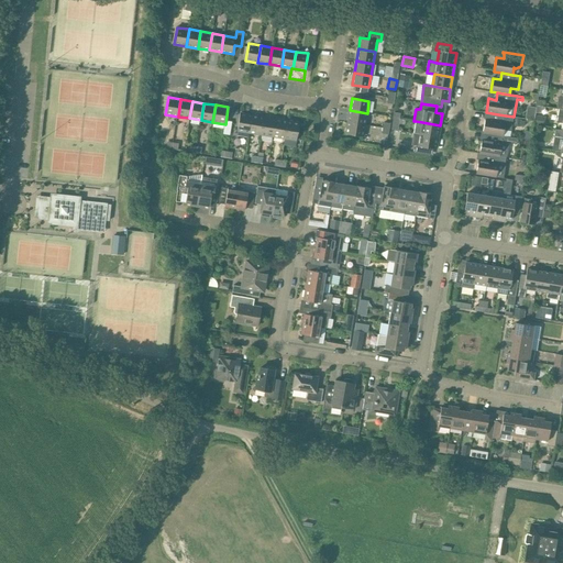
[(350,110),(348,122),(365,125),(367,113),(350,110)]
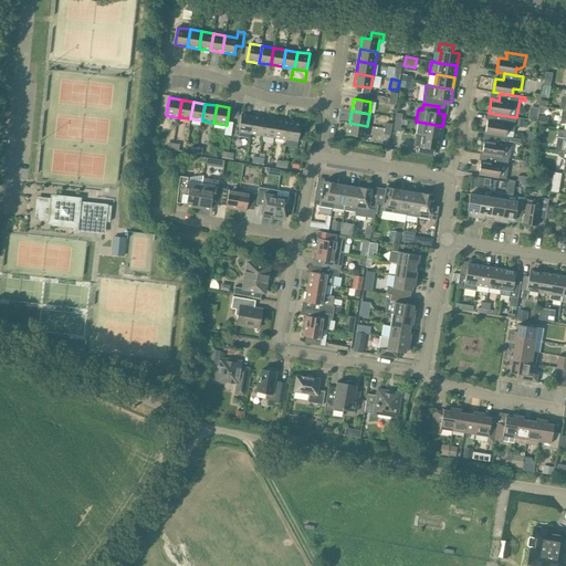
[(239,132),(251,133),(253,116),(241,114),(239,132)]
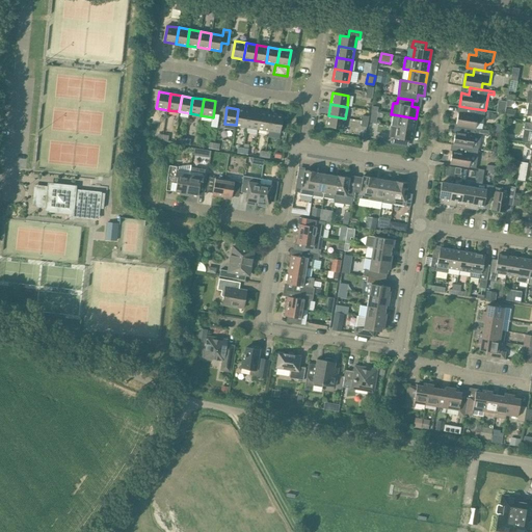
[(458,112),(456,126),(468,127),(475,129),(476,123),(482,124),(483,124),(485,110),(478,109),(471,108),(470,114),(458,112)]
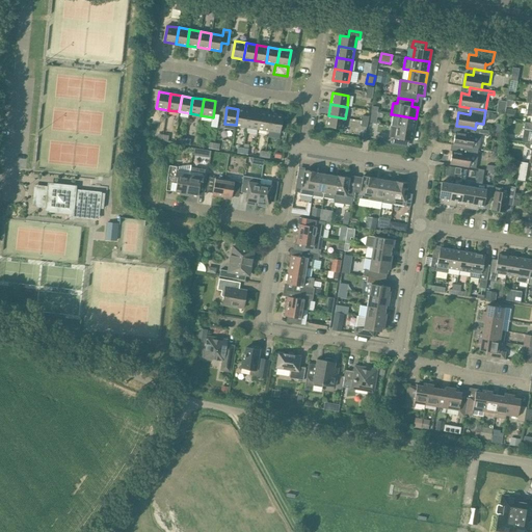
[(236,125),(246,127),(249,111),(238,109),(236,125)]
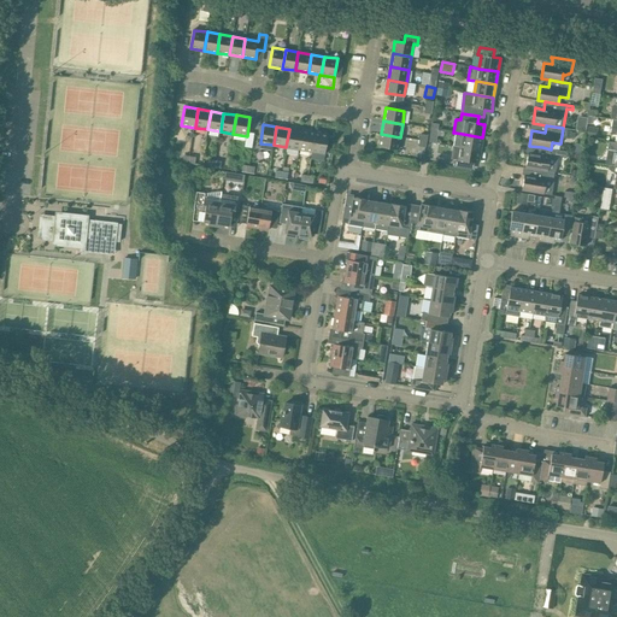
[(303,130),(289,129),(286,147),(299,150),(303,130)]
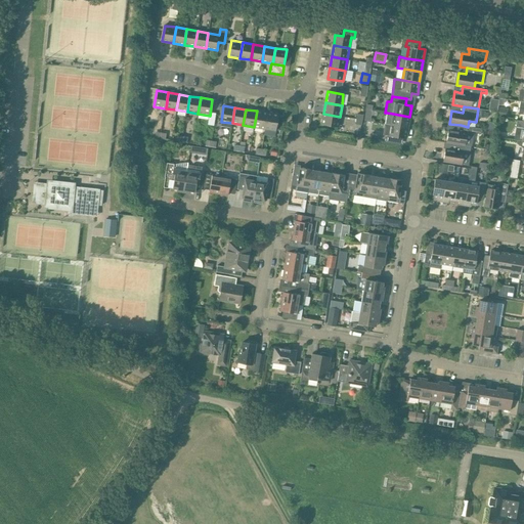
[(485,111),(478,110),(477,117),(484,118),(485,111)]
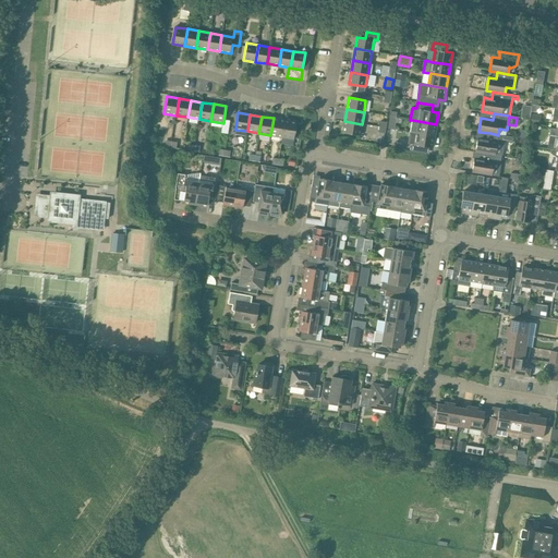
[(270,135),(282,137),(284,120),(274,118),(270,135)]
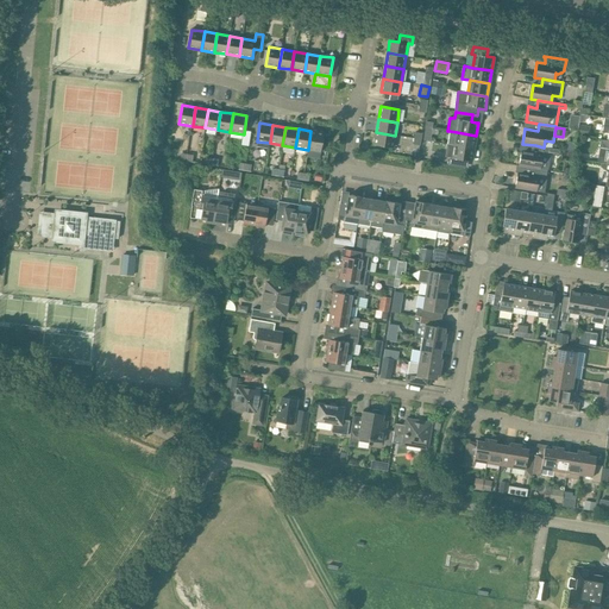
[(311,131),(308,150),(321,151),(324,133),(311,131)]
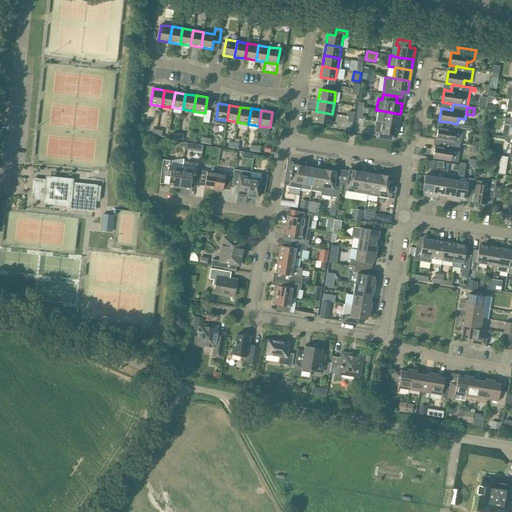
[(377,116),(376,121),(382,122),(398,125),(400,114),(384,111),(378,110),(377,116)]
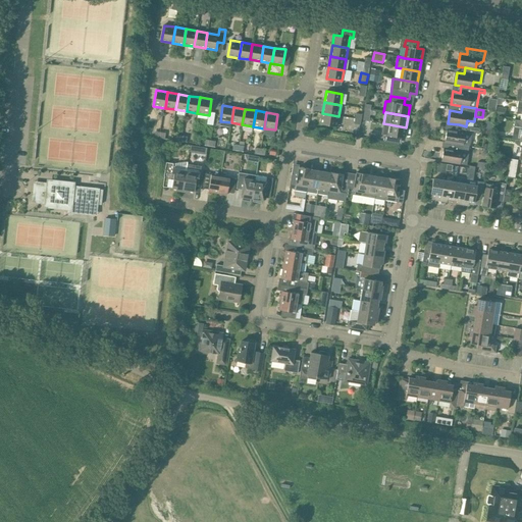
[(336,126),(338,116),(322,113),(321,124),(336,126)]
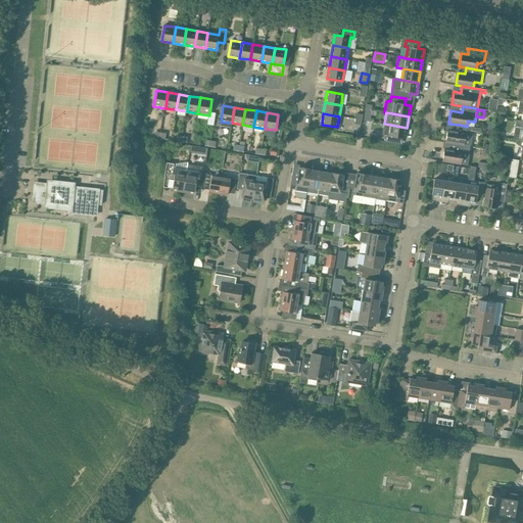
[(522,121),(522,122),(516,121),(513,139),(522,140),(522,121)]
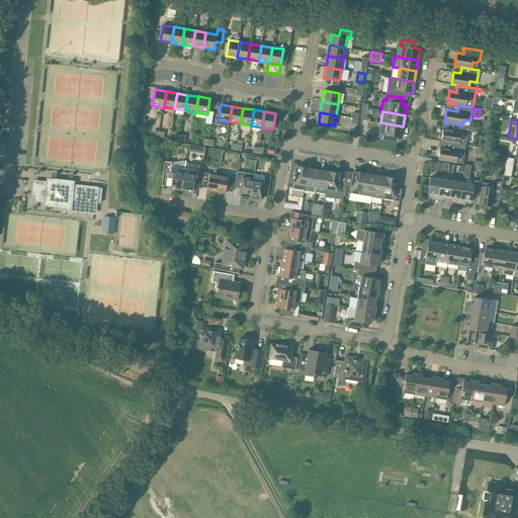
[(380,122),(379,134),(382,135),(381,141),(395,143),(396,137),(401,138),(403,126),(386,123),(380,122)]
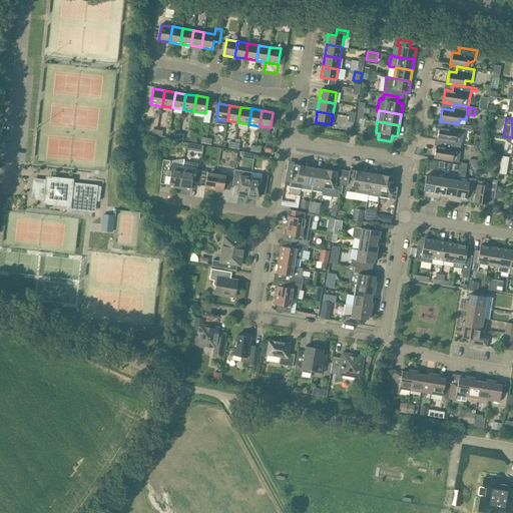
[(439,127),(437,139),(444,141),(449,141),(455,142),(461,143),(463,130),(464,125),(458,124),(451,122),(451,128),(439,127)]
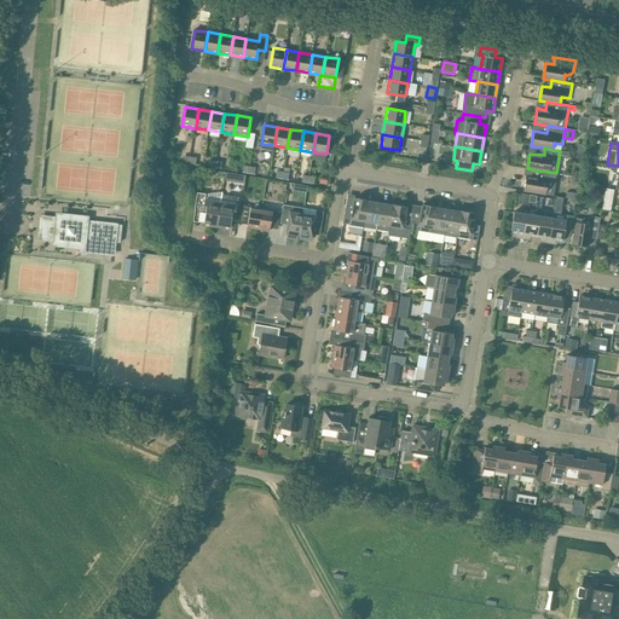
[(555,181),(556,173),(542,171),(539,178),(526,175),(524,191),(545,195),(548,180),(555,181)]
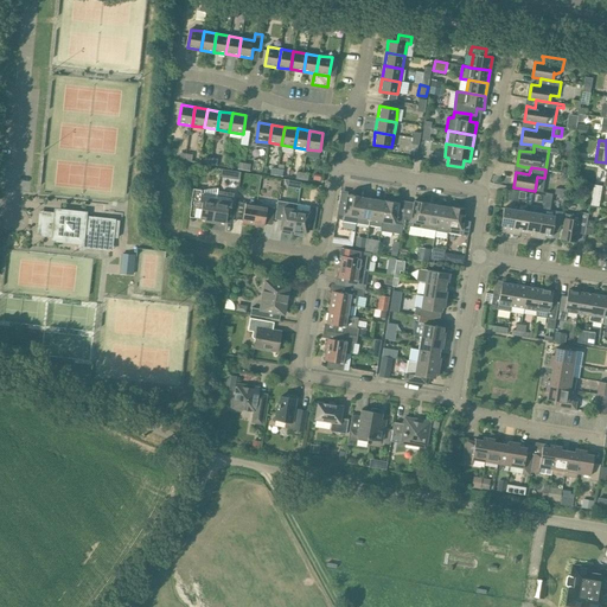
[(594,184),(590,205),(599,206),(602,186),(594,184)]
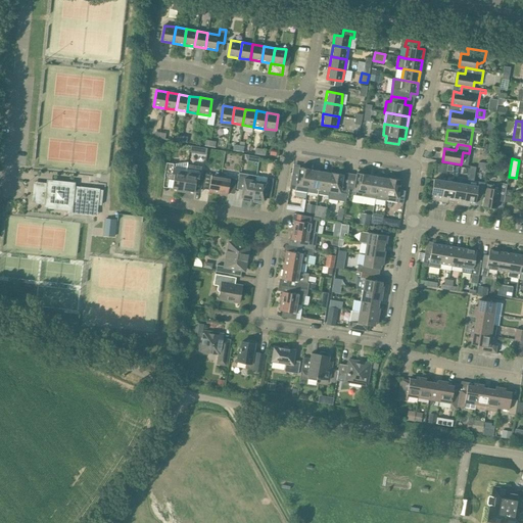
[(176,191),(183,192),(187,171),(188,162),(174,164),(168,163),(164,177),(174,178),(173,188),(177,189),(176,191)]
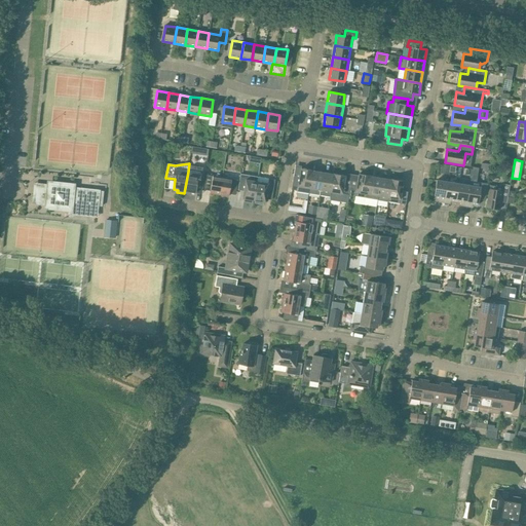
[(188,172),(184,193),(191,194),(191,192),(196,193),(197,183),(200,183),(201,174),(202,167),(189,165),(188,172)]
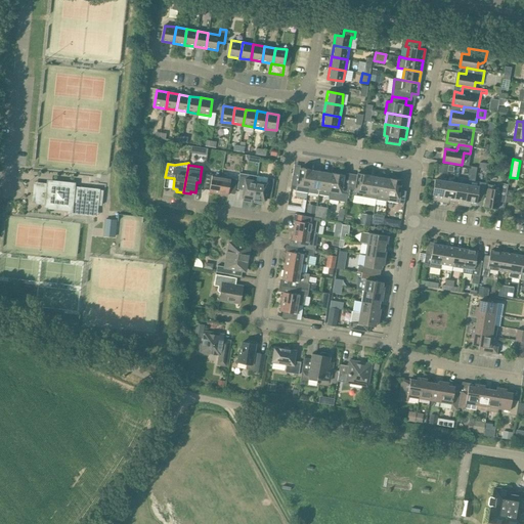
[(311,170),(312,170),(300,168),(299,177),(293,176),(290,189),(297,190),(296,191),(307,193),(311,170)]
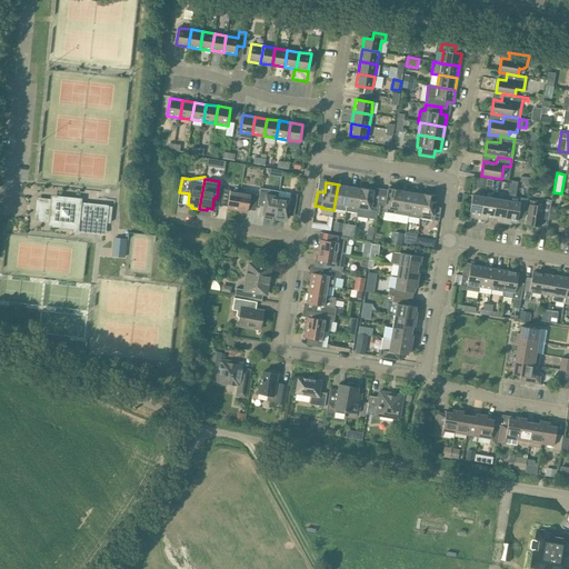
[(350,187),(338,185),(333,210),(346,212),(350,187)]
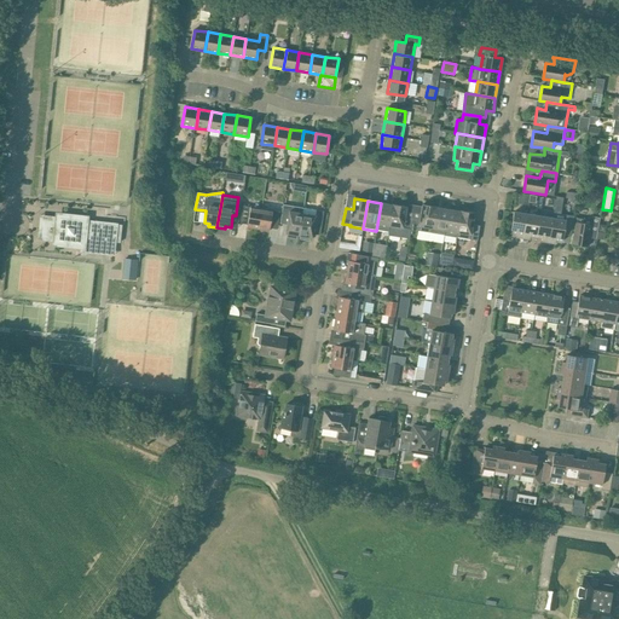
[(393,206),(381,203),(376,231),(388,233),(393,206)]
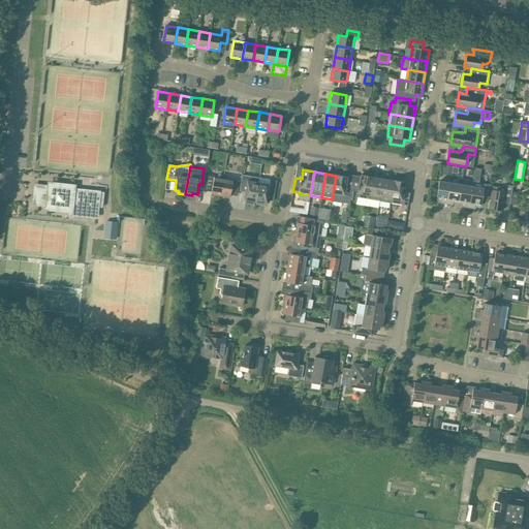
[(242,175),(240,188),(246,189),(244,199),(246,200),(245,203),(254,205),(254,201),(255,201),(258,183),(259,178),(252,177),(242,175)]
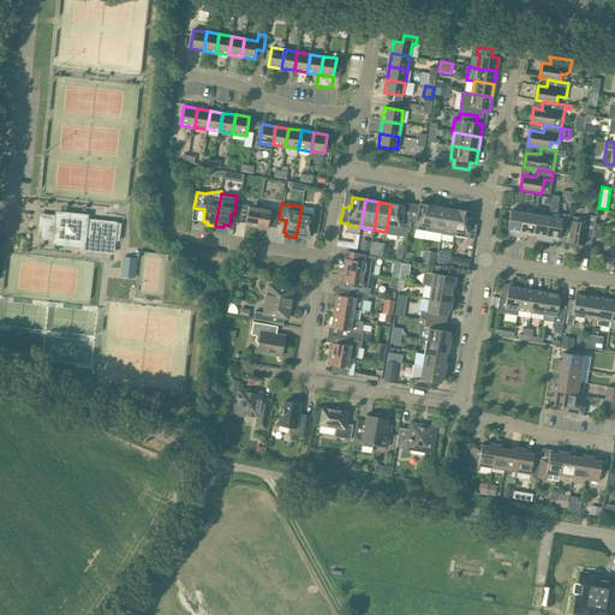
[(407,233),(410,219),(402,216),(404,206),(390,203),(390,204),(386,232),(387,232),(386,234),(407,238),(407,233)]
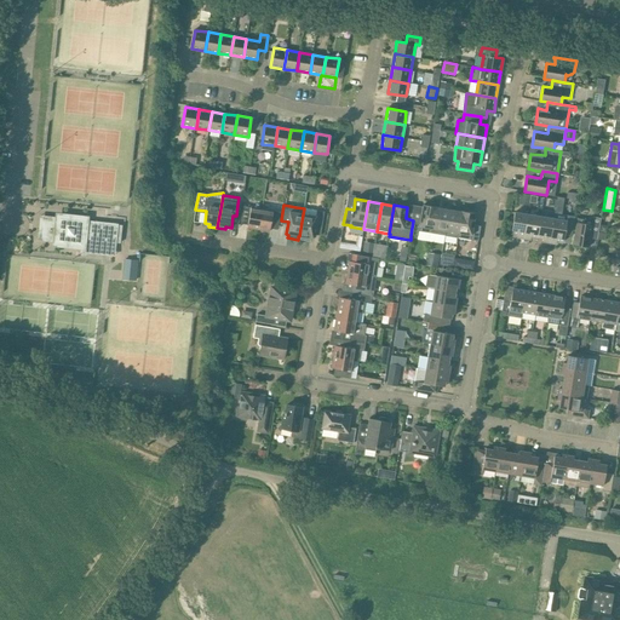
[(420,222),(413,220),(411,235),(419,236),(419,231),(432,234),(436,207),(437,207),(423,205),(420,222)]
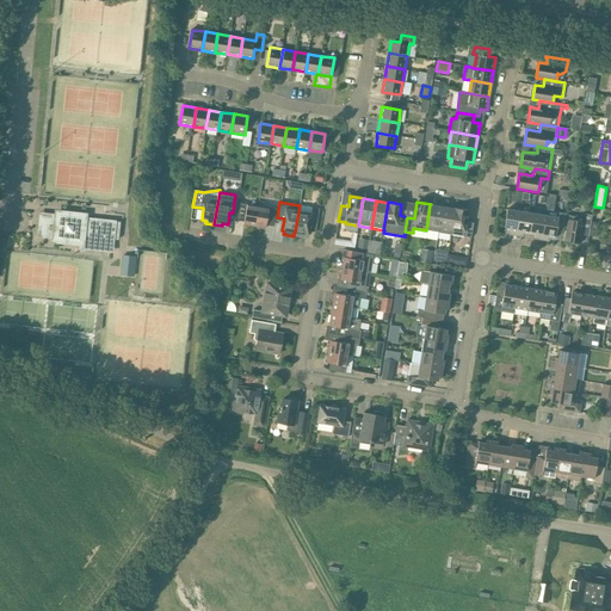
[(255,227),(258,207),(240,203),(238,217),(245,218),(244,224),(255,227)]
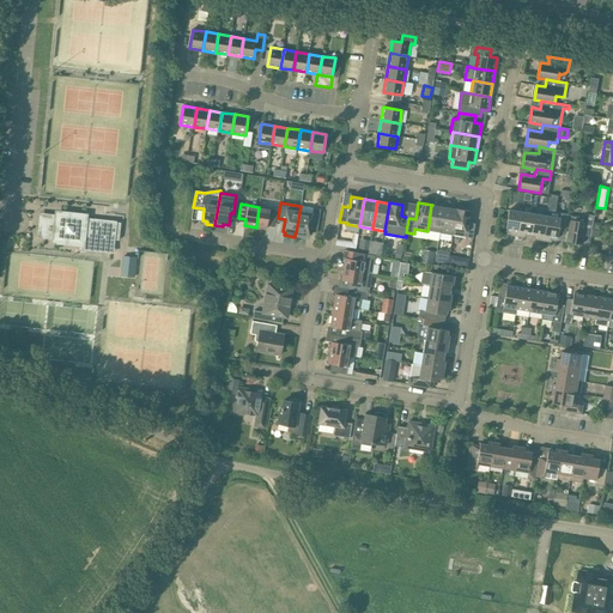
[(428,231),(441,234),(444,207),(432,205),(431,205),(428,231)]
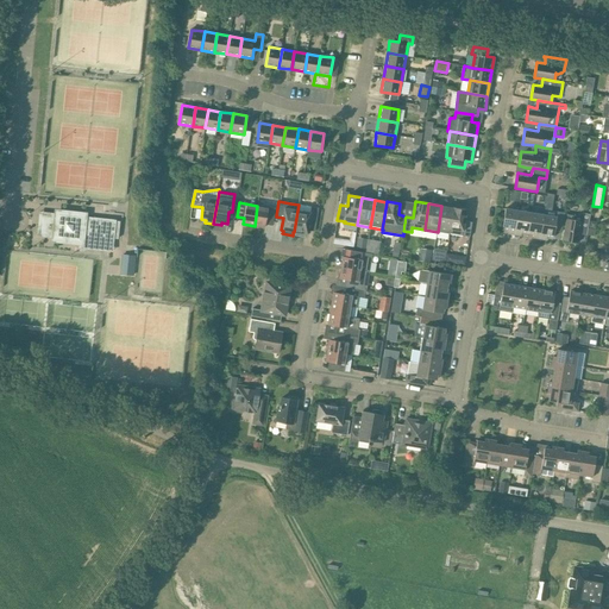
[(297,211),(294,232),(296,232),(295,236),(305,238),(306,234),(308,234),(309,227),(315,228),(319,208),(307,206),(299,205),(297,211)]
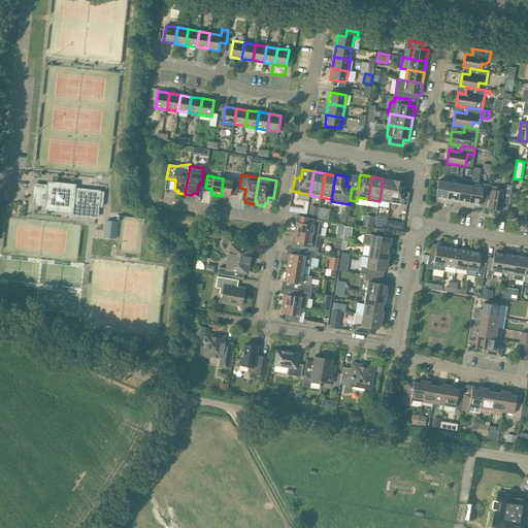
[(239,180),(223,178),(221,196),(230,197),(231,192),(237,193),(239,180)]
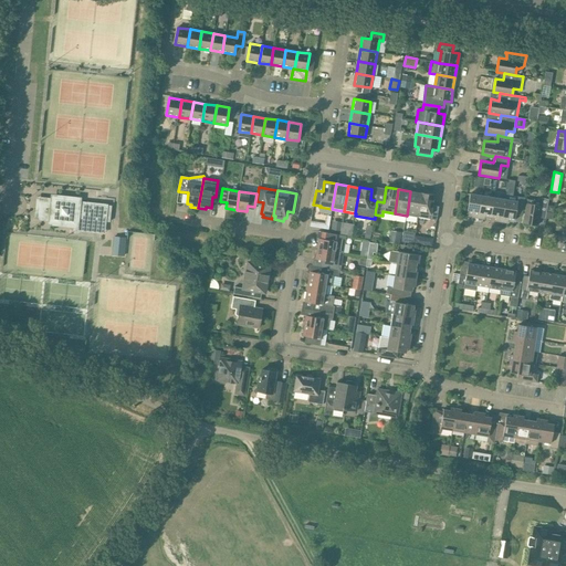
[(410,191),(407,216),(418,217),(422,194),(421,194),(410,191)]
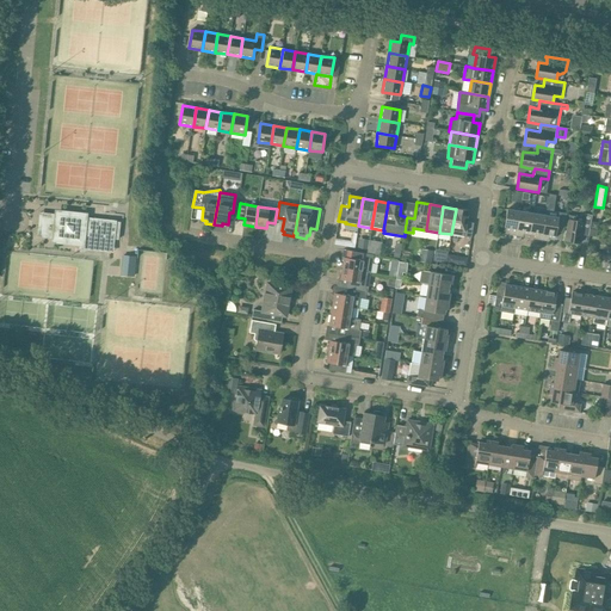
[(456,209),(451,234),(471,238),(474,223),(467,222),(469,210),(455,208),(455,209),(456,209)]
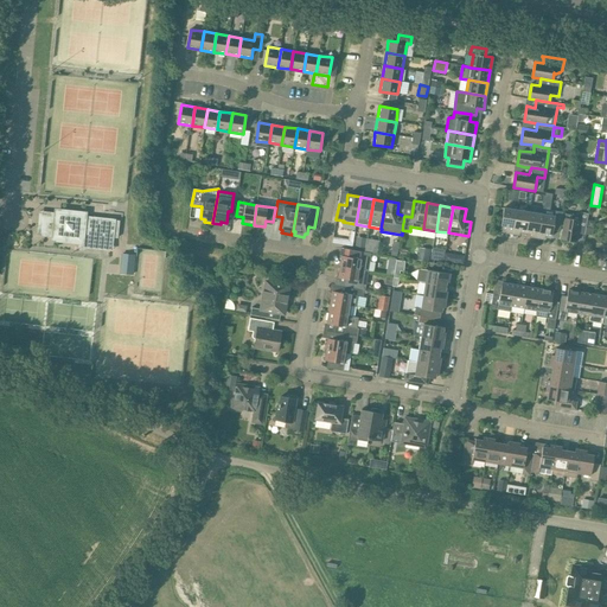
[(506,232),(513,234),(517,210),(504,208),(500,228),(508,229),(506,232)]
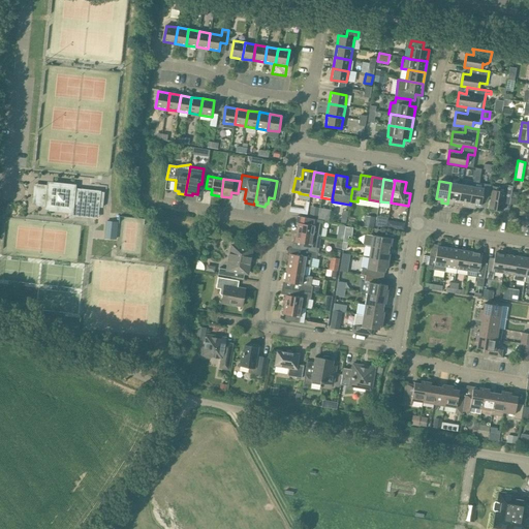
[(459,203),(462,185),(450,183),(447,204),(453,205),(454,201),(459,203)]
